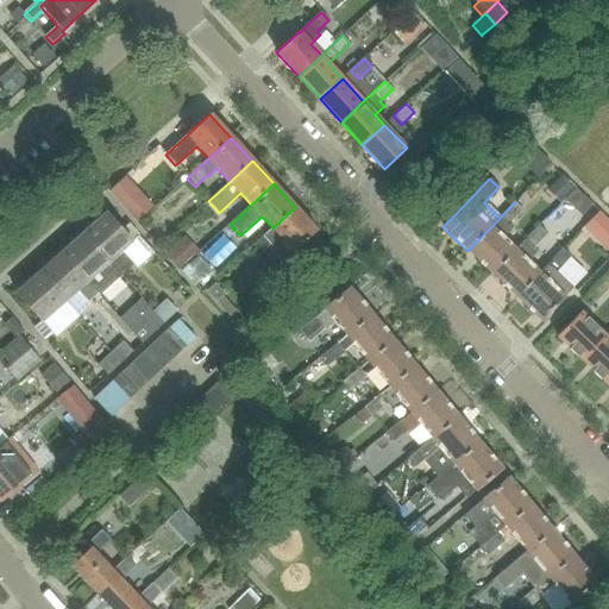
[(491,274),(515,249),(500,234),(508,225),(508,226),(522,211),(515,202),(468,251),(491,274)]
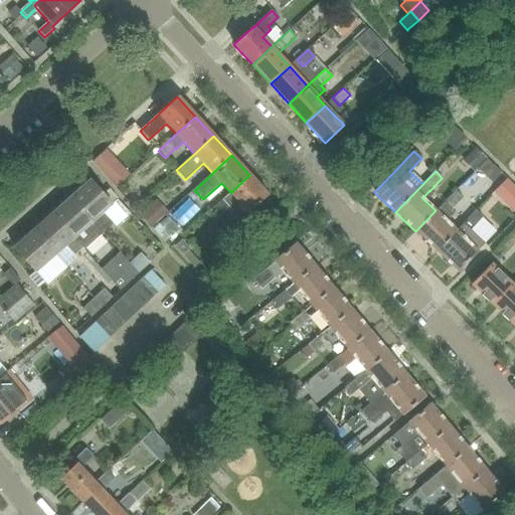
[(230,193),(230,192),(212,209),(219,216),(229,206),(231,209),(239,202),(249,212),(269,195),(249,175),(230,193)]
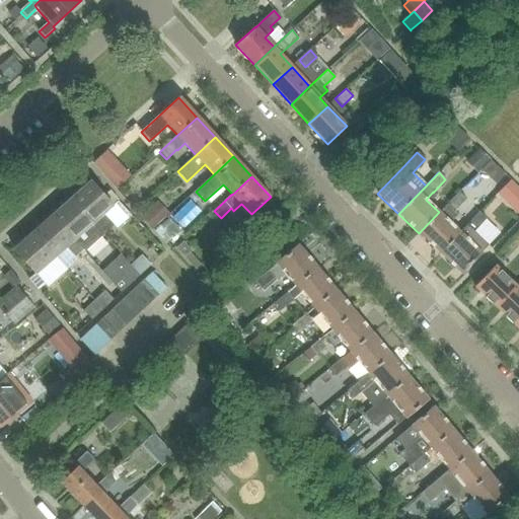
[(114,225),(103,214),(113,206),(90,181),(71,199),(102,235),(114,225)]
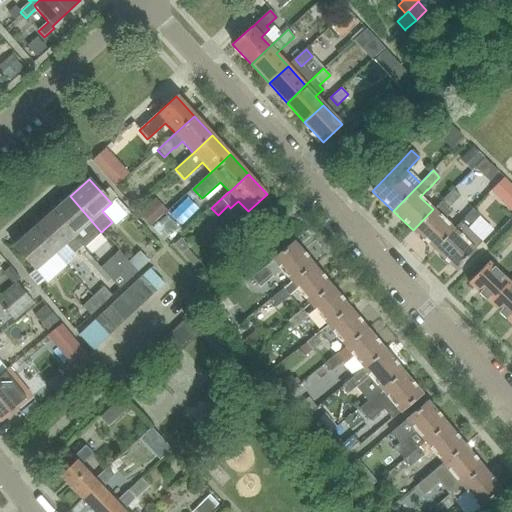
[(447,209),(460,196),(453,189),(440,202),(447,209)]
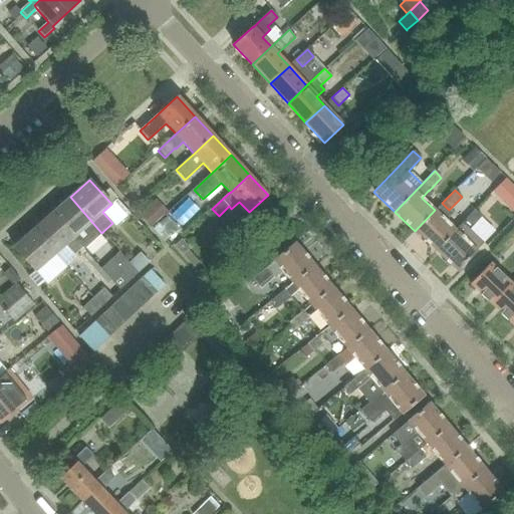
[(70,197),(51,214),(82,247),(83,249),(101,233),(70,197)]
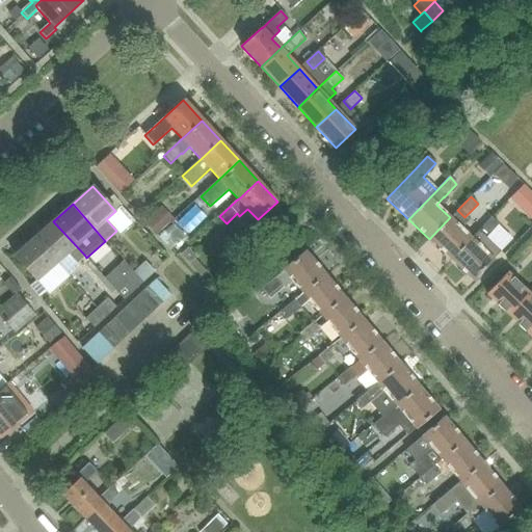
[(161,207),(144,221),(156,234),(173,219),(161,207)]
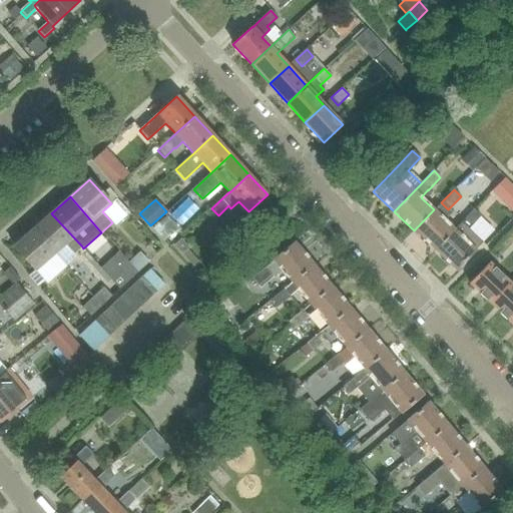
[(435,250),(454,229),(434,209),(414,230),(435,250)]
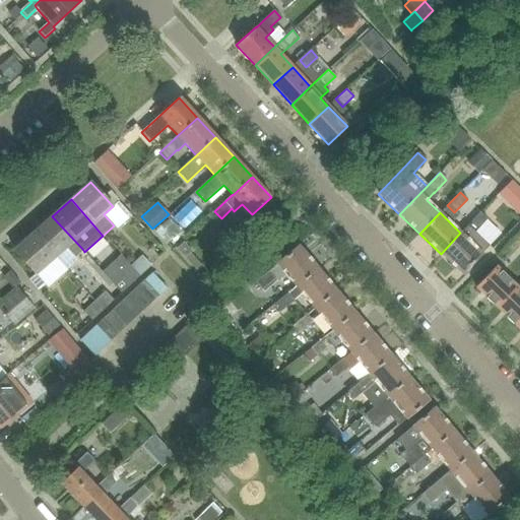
[(474,233),(488,218),(480,212),(467,225),(460,233),(441,254),(461,273),(489,246),(474,233)]
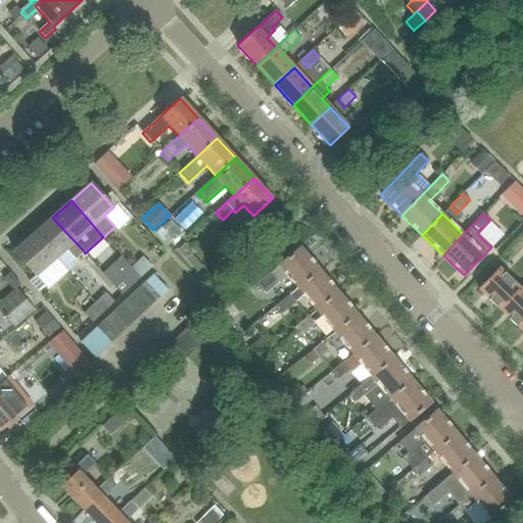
[(84,251),(52,218),(34,235),(64,270),(65,269),(56,258),(66,249),(76,259),(84,251)]
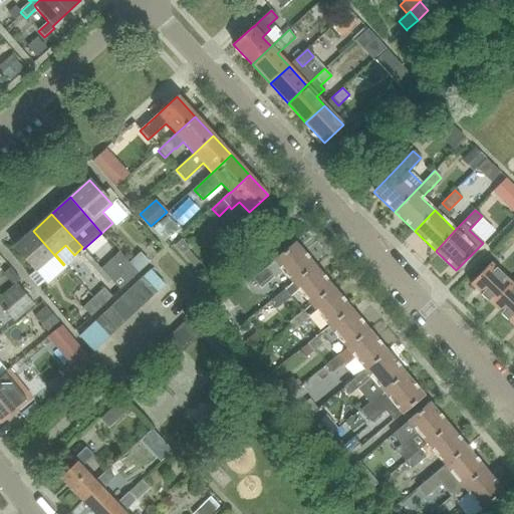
[(33,231),(14,247),(35,271),(47,262),(55,272),(63,265),(33,231)]
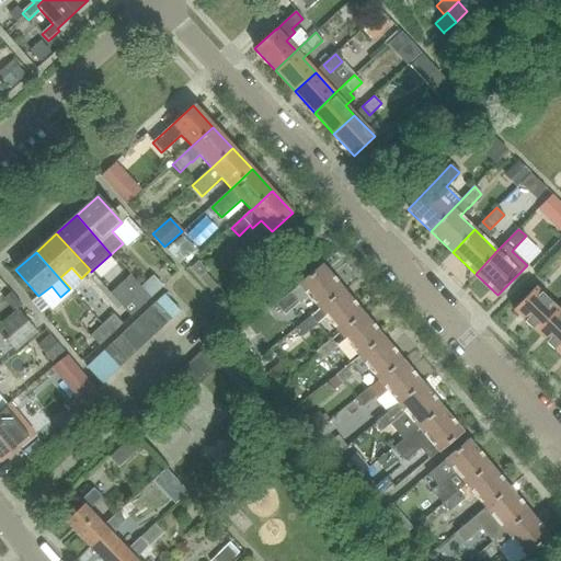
[(320,309),(343,289),(323,264),(276,305),(283,312),(297,300),(300,302),(308,296),(320,309)]
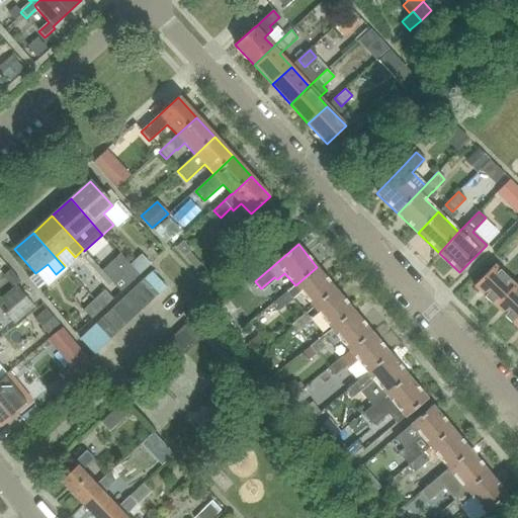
[(139,275),(150,265),(141,256),(131,266),(139,275)]
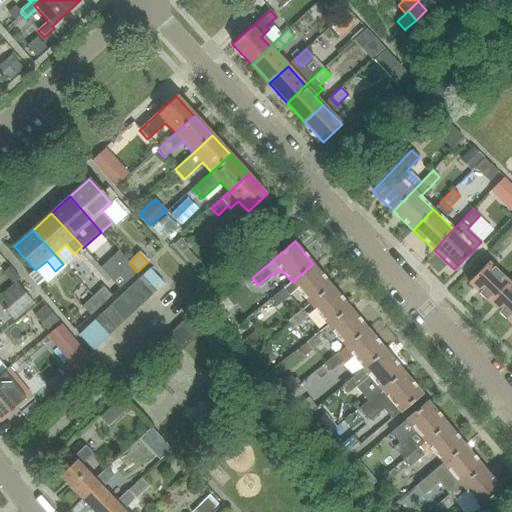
[(488,262),(468,282),(488,302),(508,281),(488,262)]
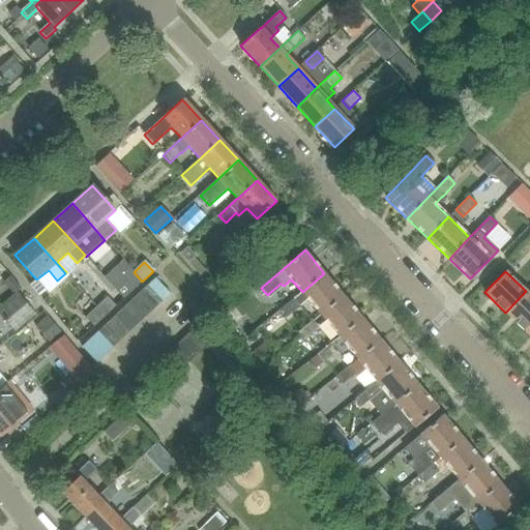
[(130,292),(142,282),(134,272),(122,283),(130,292)]
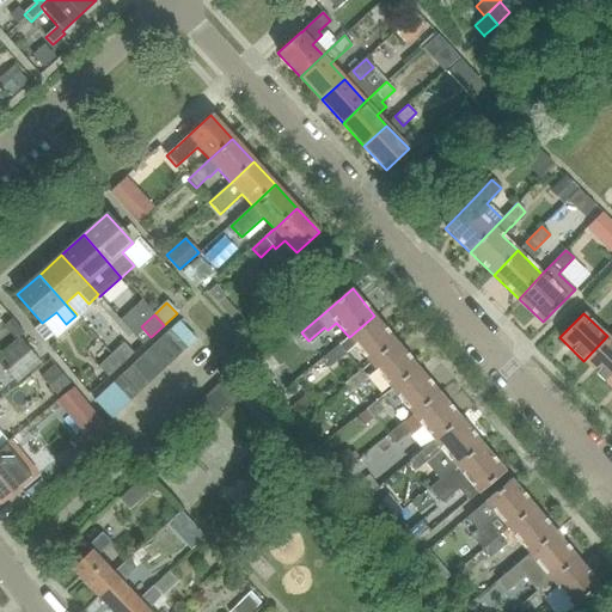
[(369,362),(396,341),(374,316),(349,337),(323,359),(330,367),(347,353),(356,346),(369,362)]
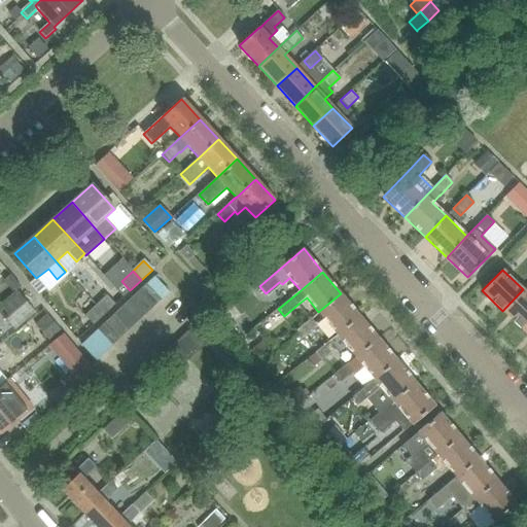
[(161,301),(169,292),(154,277),(146,284),(161,301)]
